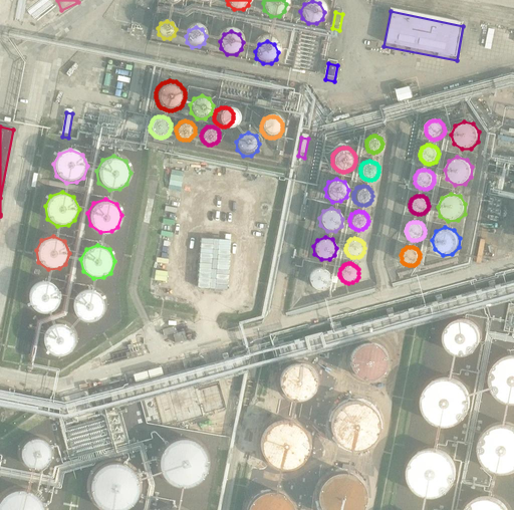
[(332,279),(332,278),(332,276),(331,274),(330,271),(328,269),(324,267),(322,266),(320,266),(317,266),(315,267),(313,268),(311,269),(309,272),(308,274),(307,276),(307,278),(307,281),(308,283),(309,285),(311,287),(313,289),(315,290),(317,291),(319,291),(322,291),(324,290),(326,289),(328,287),(330,285),(331,283),(332,279)]
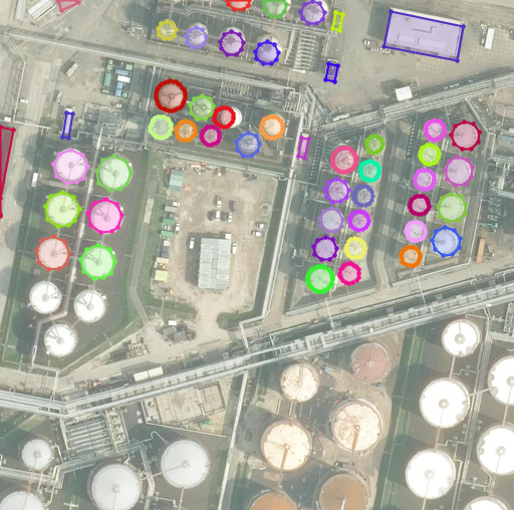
[(34,283),(28,293),(31,306),(41,313),(52,312),(58,307),(62,296),(57,284),(46,279),(34,283)]
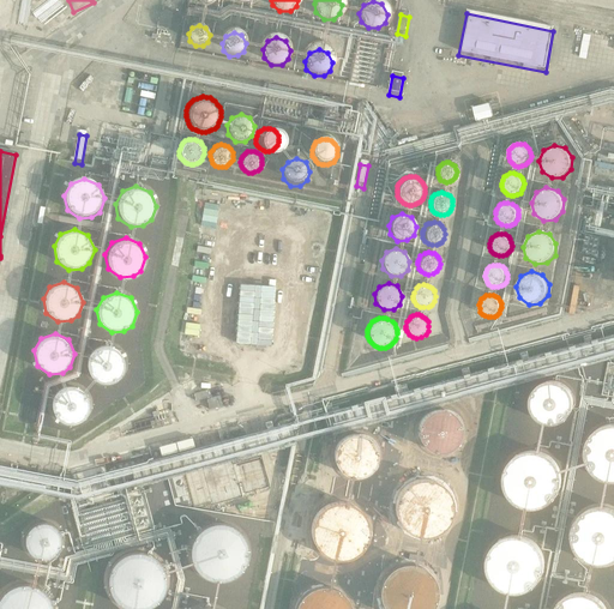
[(92,348),(85,361),(89,375),(101,384),(114,383),(121,378),(126,363),(120,349),(107,344),(92,348)]
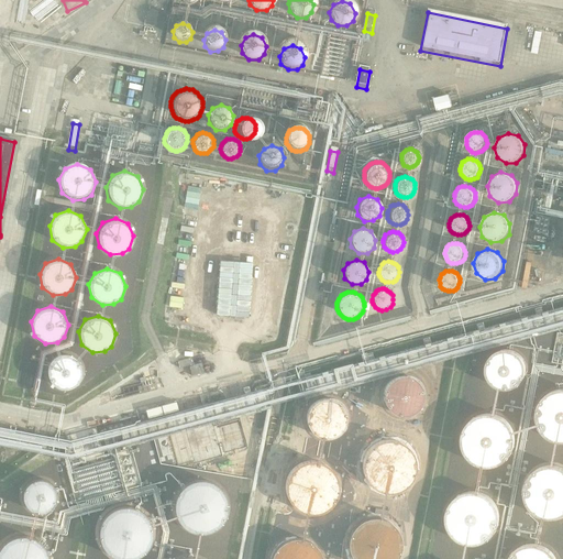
[(527,370),(527,369),(526,365),(525,361),(523,358),(520,354),(516,351),(514,350),(508,349),(506,349),(500,349),(497,350),(494,352),(492,354),(488,358),(487,361),(486,364),(485,369),(485,373),(486,376),(488,381),(492,384),(494,386),(497,387),(500,390),(505,390),(508,390),(512,388),(517,386),(520,384),(522,381),(525,377),(526,373),(527,370)]
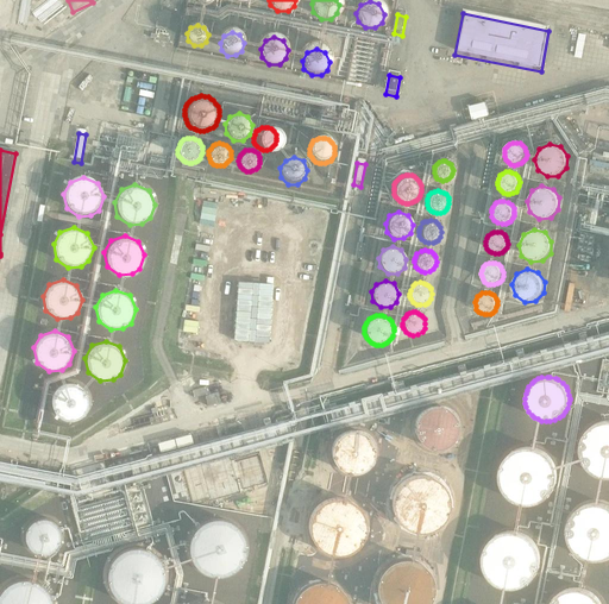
[(57,389),(50,401),(52,415),(66,423),(77,422),(86,417),(90,403),(85,390),(70,384),(57,389)]
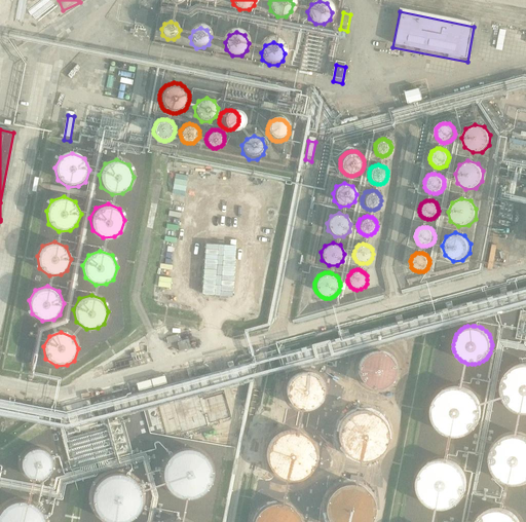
[(189,343),(177,346),(179,356),(191,352),(189,343)]
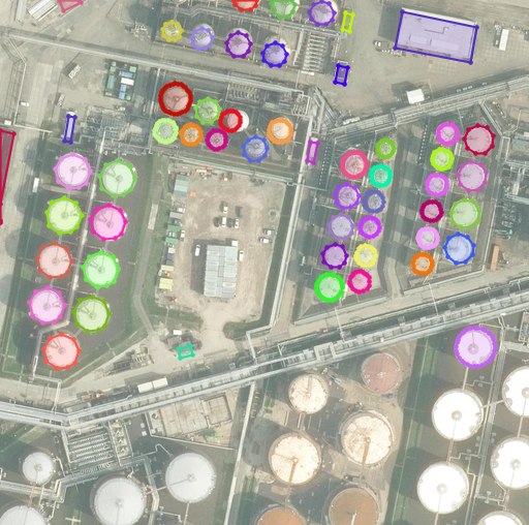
[(398,371),(398,370),(397,366),(396,363),(394,360),(392,357),(389,354),(386,352),(382,351),(379,351),(375,351),(371,352),(368,354),(365,357),(363,360),(361,363),(360,366),(360,370),(360,373),(361,377),(362,380),(365,383),(366,385),(370,388),(373,389),(378,390),(381,390),(384,389),(389,387),(392,384),(395,380),(396,377),(397,374),(398,371)]
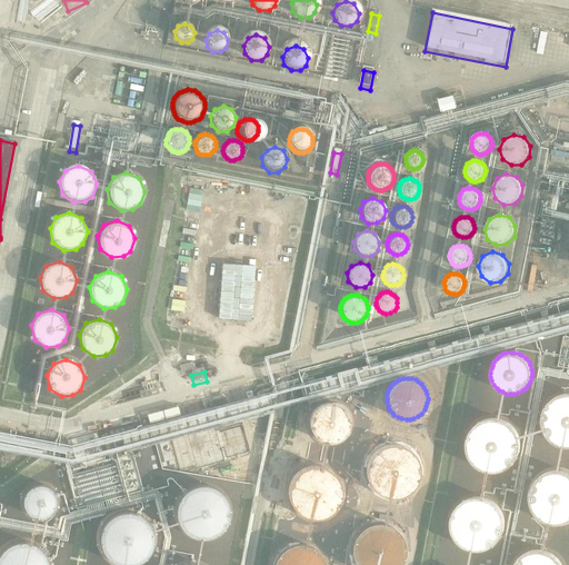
[(568,393),(567,393),(563,394),(559,395),(555,397),(550,400),(548,404),(545,408),(542,413),(542,418),(542,424),(543,429),(546,434),(549,438),(552,442),(558,445),(563,447),(568,447),(568,393)]
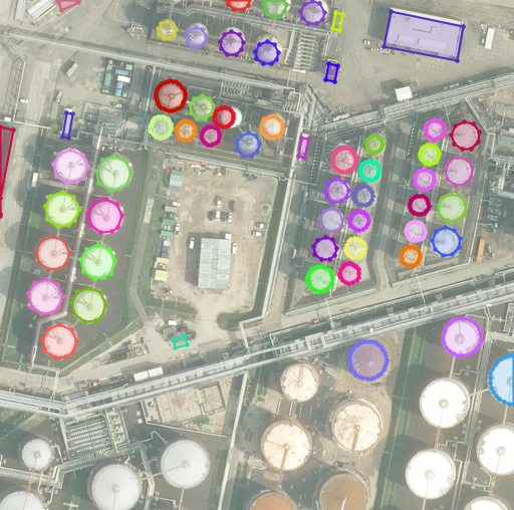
[(182,355),(124,369),(127,385),(185,369),(182,355)]
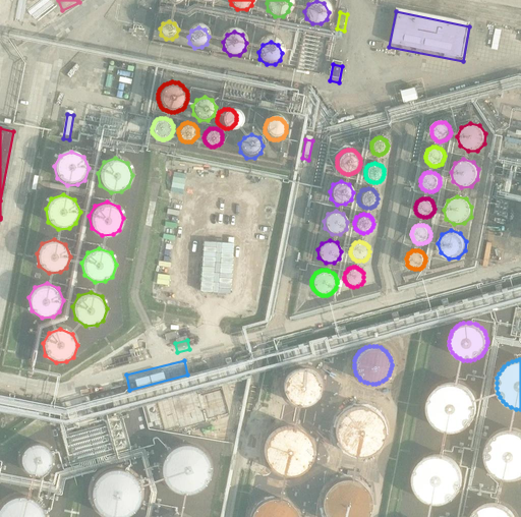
[(320,387),(320,383),(319,380),(316,377),(314,374),(312,371),(309,369),(306,368),(301,367),(298,368),(294,369),(291,370),(287,374),(285,377),(284,380),(282,384),(282,387),(282,391),(284,394),(285,397),(287,400),(290,402),(293,404),(297,405),(300,406),(304,406),(307,405),(311,403),(314,401),(316,398),(319,394),(320,391),(320,387)]
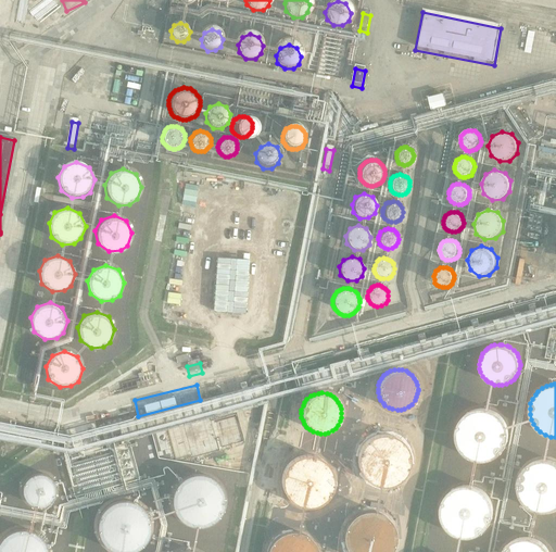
[(509,435),(508,429),(507,424),(504,419),(501,415),(496,412),(491,410),(484,408),(480,408),(477,409),(471,410),(467,413),(463,416),(459,421),(457,425),(455,430),(455,435),(456,440),(457,446),(459,450),(464,454),(467,456),(471,460),(477,461),(482,462),(488,461),(492,460),(497,456),(501,454),(504,450),(507,446),(508,440),(509,435)]
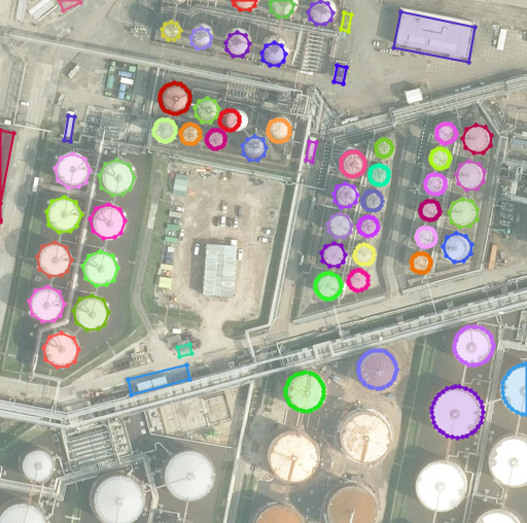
[(123,395),(120,389),(110,391),(111,398),(123,395)]
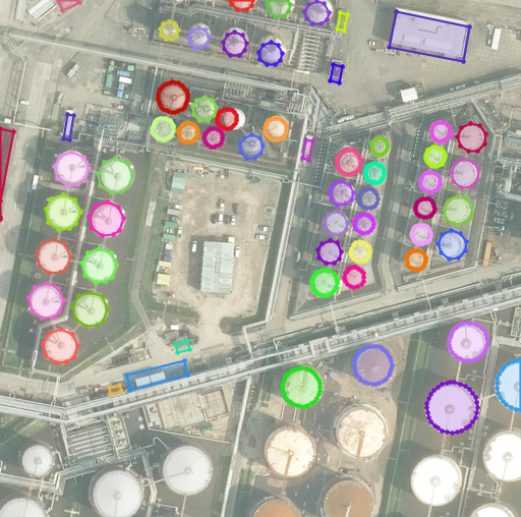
[(386,436),(386,432),(386,426),(384,421),(382,417),(379,413),(374,410),(370,408),(365,406),(360,406),(356,406),(351,407),(346,409),(343,412),(339,416),(337,420),(335,424),(334,429),(334,435),(335,440),(337,444),(340,448),(343,452),(347,454),(352,456),(357,457),(361,458),(366,457),(371,455),(375,453),(380,449),(382,445),(385,441),(386,436)]
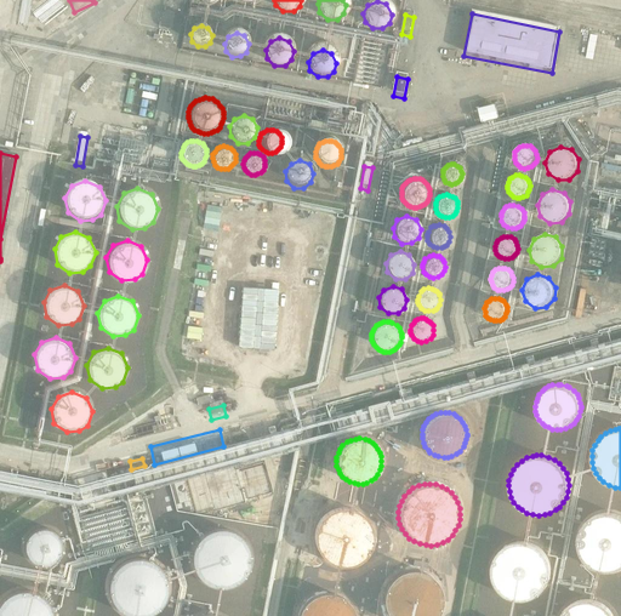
[(372,546),(374,540),(372,534),(371,528),(369,523),(365,518),(360,514),(355,512),(349,509),(343,509),(339,509),(332,511),(328,513),(323,517),(318,520),(315,525),(313,531),(312,537),(312,542),(313,548),(315,553),(318,559),(323,563),(328,566),(332,569),(339,570),(345,570),(349,569),(355,568),(360,564),(365,560),(369,555),(371,551),(372,546)]
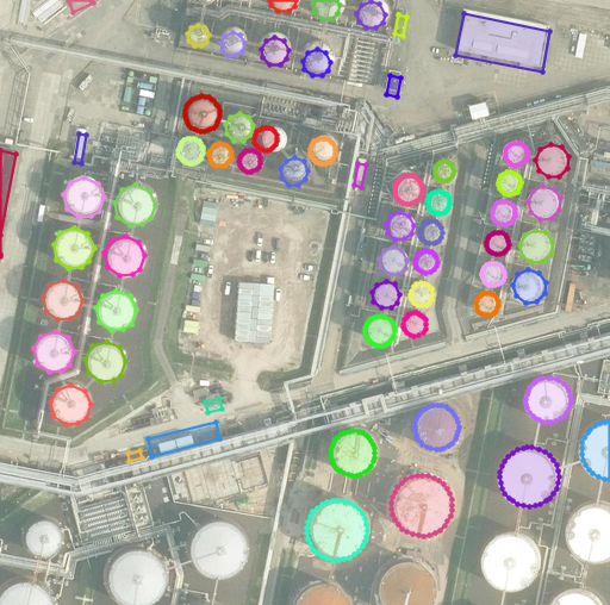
[(609,506),(608,506),(604,505),(597,504),(591,504),(586,505),(582,507),(577,511),(572,516),(570,521),(567,526),(566,532),(567,538),(568,544),(571,550),(574,555),(578,557),(584,561),(590,563),(597,565),(602,563),(608,562),(609,560),(609,506)]
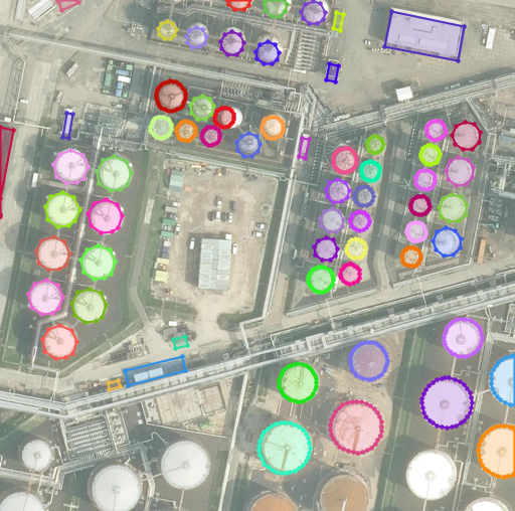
[(112,436),(112,433),(111,431),(109,430),(106,430),(103,430),(102,432),(100,433),(100,436),(100,438),(102,440),(104,442),(106,442),(108,442),(110,441),(112,439),(112,436)]
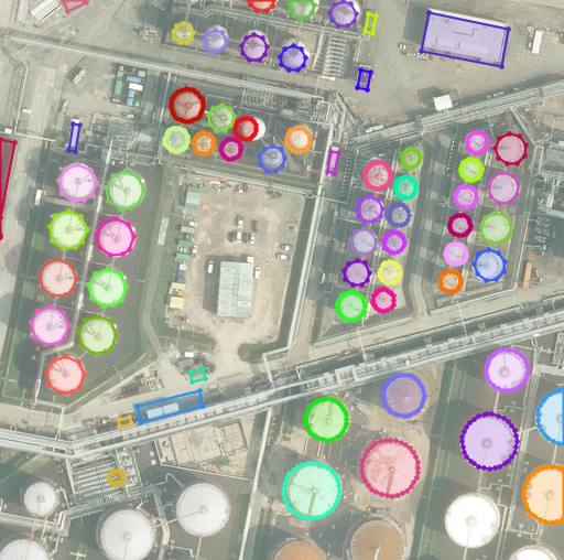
[(57,498),(57,497),(57,494),(56,492),(55,488),(52,485),(50,483),(46,481),(42,480),(39,480),(36,481),(33,482),(30,484),(28,485),(25,488),(23,492),(23,494),(22,497),(22,501),(23,504),(25,507),(26,509),(30,512),(32,514),(35,515),(39,515),(42,515),(45,515),(50,513),(52,510),(54,508),(56,505),(57,503),(57,498)]
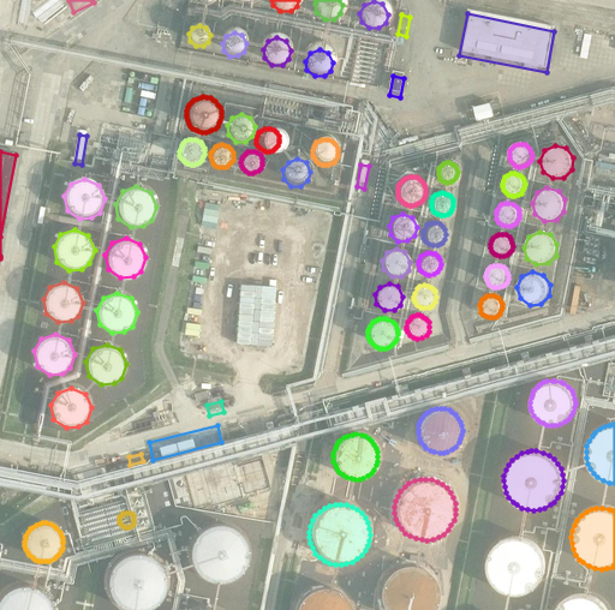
[(249,556),(249,555),(249,550),(246,544),(244,539),(240,534),(236,531),(231,528),(226,526),(221,526),(214,526),(210,527),(204,531),(199,533),(196,538),(193,543),(191,549),(191,555),(191,561),(192,566),(196,572),(198,575),(203,579),(208,581),(214,584),(219,585),(226,584),(230,582),(236,580),(239,576),(244,573),(246,568),(249,562),(249,556)]
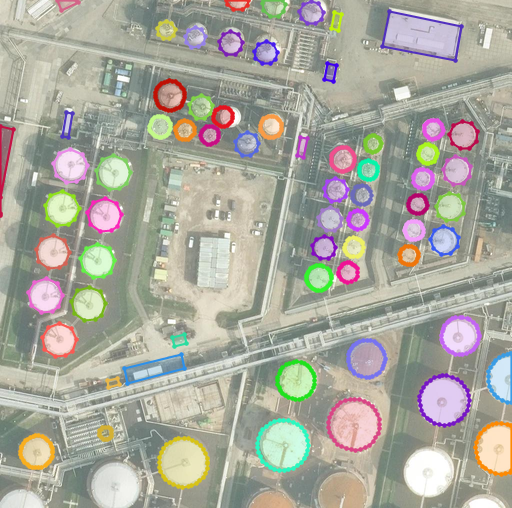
[(454,472),(454,471),(454,466),(453,462),(450,458),(448,455),(445,452),(441,450),(437,448),(432,447),(427,447),(422,449),(418,451),(414,454),(411,457),(408,462),(407,466),(406,471),(407,475),(408,480),(410,484),(413,488),(417,491),(420,493),(425,495),(429,495),(435,495),(439,493),(443,491),(447,488),(450,485),(452,481),(454,476),(454,472)]
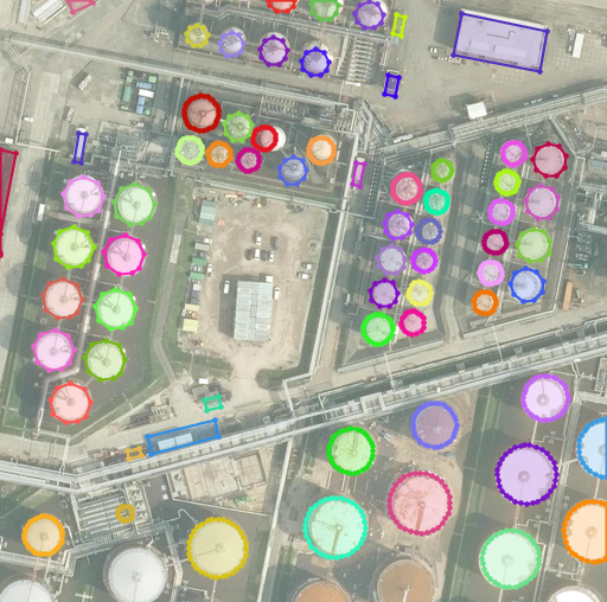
[(165,576),(165,570),(163,565),(160,559),(157,555),(152,551),(147,549),(141,548),(136,546),(131,548),(126,549),(120,551),(116,555),(113,559),(109,565),(108,570),(107,575),(107,581),(109,587),(112,591),(115,595),(119,600),(121,601),(152,601),(155,597),(159,593),(163,587),(165,582),(165,576)]
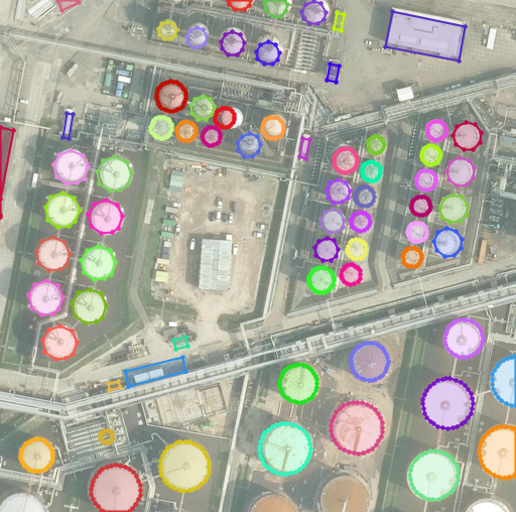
[(370,505),(370,500),(370,495),(368,490),(366,486),(362,482),(359,479),(354,476),(349,475),(344,474),(339,474),(334,476),(330,478),(326,481),(321,485),(319,489),(317,494),(316,499),(316,504),(317,509),(318,511),(368,511),(368,510),(370,505)]
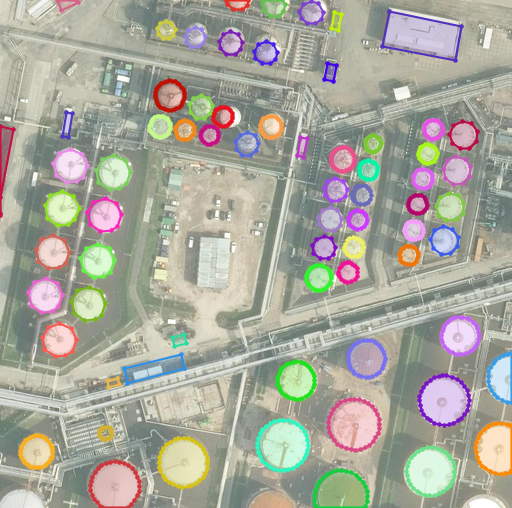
[(44,507),(43,502),(40,498),(37,494),(33,491),(29,489),(25,488),(19,488),(15,488),(10,490),(6,492),(2,496),(0,498),(0,507),(44,507)]
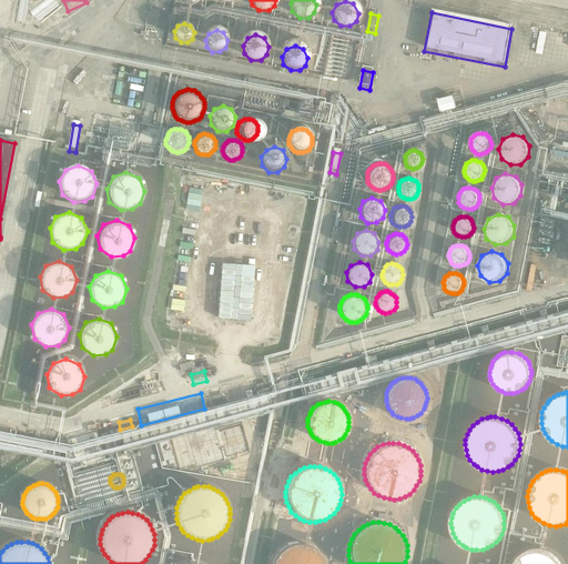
[(325,563),(325,561),(323,557),(318,552),(314,549),(310,546),(305,544),(300,544),(293,544),(288,546),(285,549),(280,552),(276,557),(274,561),(274,563),(325,563)]
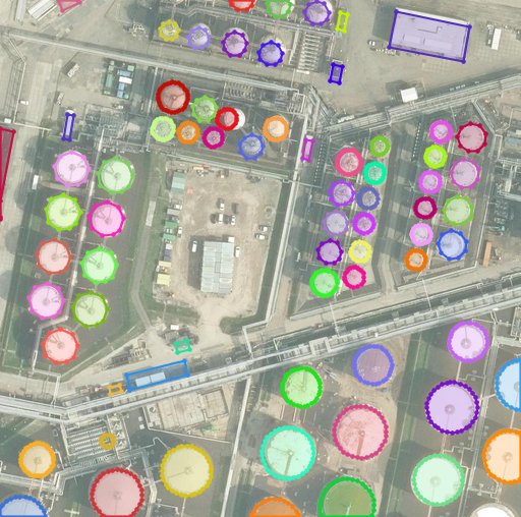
[(513,516),(512,514),(509,510),(505,507),(500,506),(495,504),(490,504),(485,505),(481,507),(477,509),(474,512),(472,515),(471,516),(513,516)]
